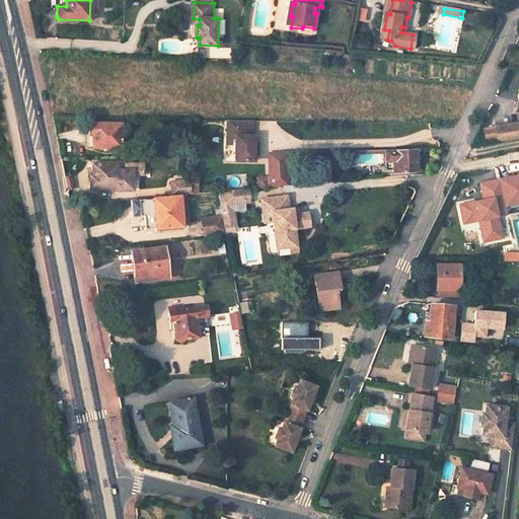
[(166,13),(157,12),(156,27),(165,28),(166,13)]
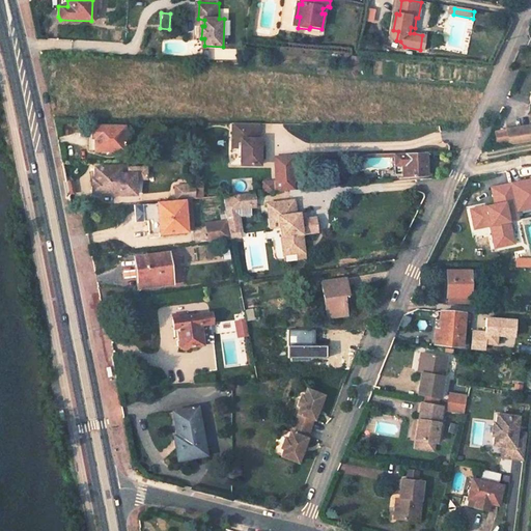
[(373,68),(387,71),(389,62),(375,59),(373,68)]
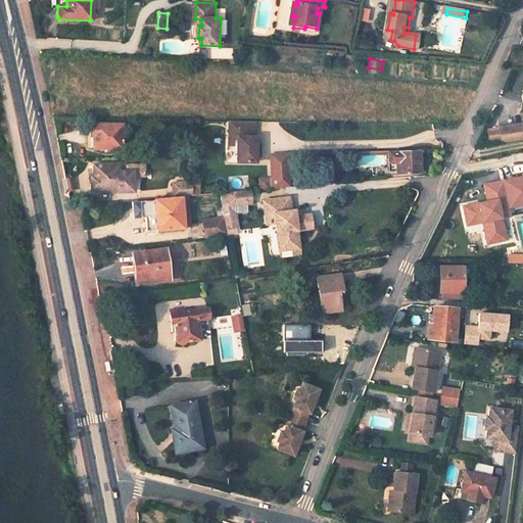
[(253,123),(229,123),(229,138),(234,138),(234,145),(237,146),(236,162),(255,163),(255,138),(253,138),(253,123)]
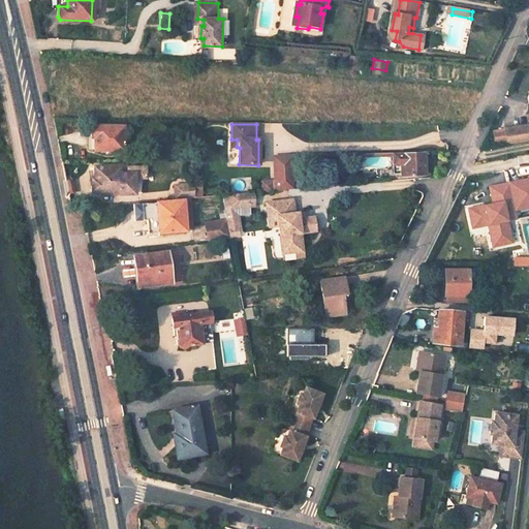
[(123,127),(90,126),(90,137),(93,138),(93,151),(123,151),(123,127)]
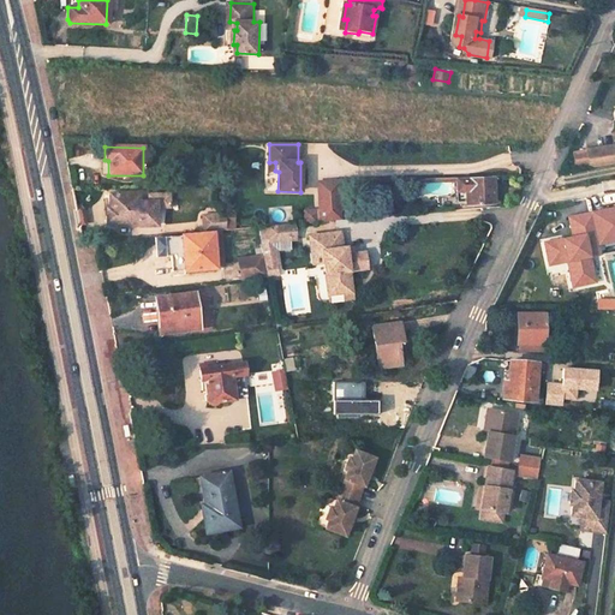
[(605,147),(587,149),(590,167),(608,165),(605,147)]
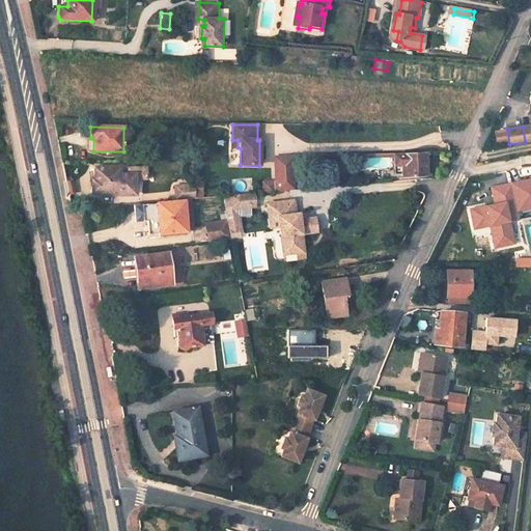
[(400,176),(426,175),(425,155),(399,156),(400,173),(400,176)]
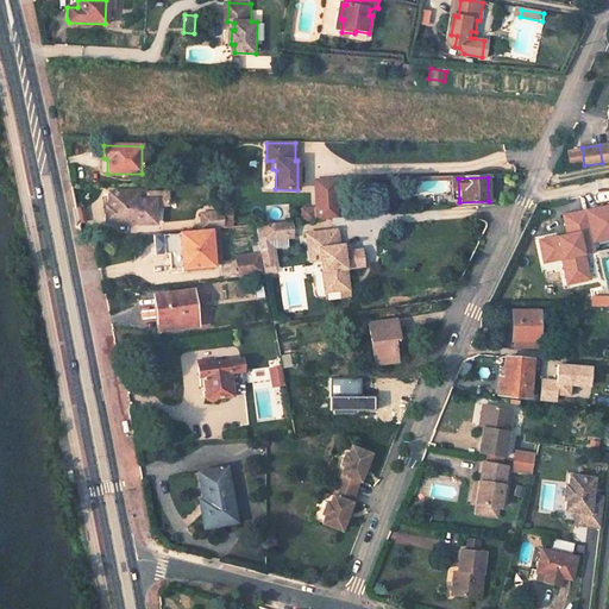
[(334,180),(314,181),(316,220),(338,218),(334,180)]
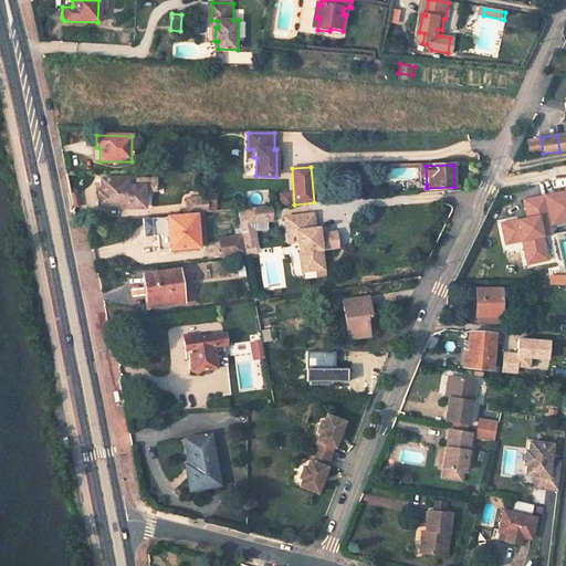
[(127,178),(101,179),(101,190),(96,190),(97,206),(127,206),(127,208),(145,208),(144,189),(144,187),(137,187),(127,187),(127,178)]
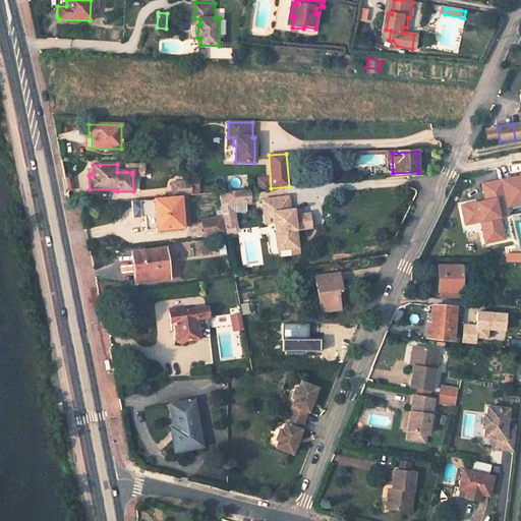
[(143,165),(128,165),(126,168),(126,172),(132,172),(132,174),(145,174),(143,165)]
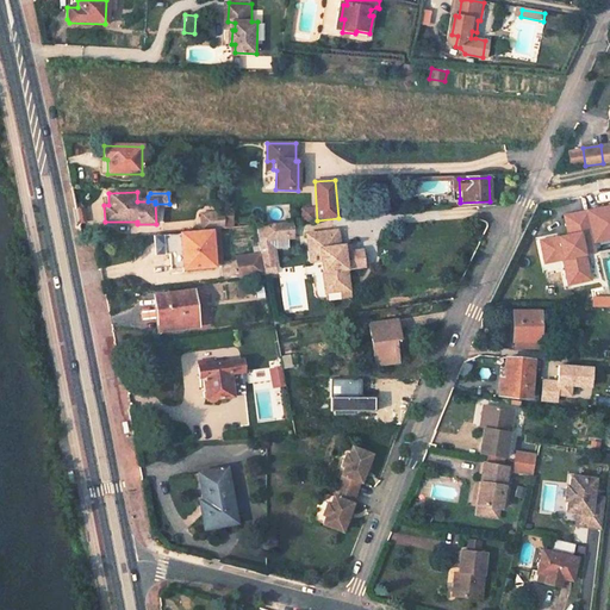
[(609,204),(586,210),(595,243),(609,240),(609,204)]
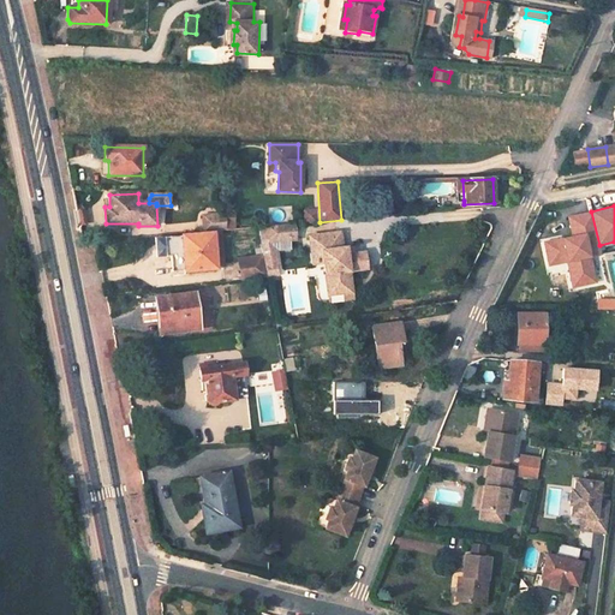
[(563,239),(544,243),(548,262),(556,260),(557,263),(567,261),(569,273),(574,274),(577,285),(595,281),(589,256),(601,254),(599,245),(591,212),(569,218),(574,243),(565,245),(563,239)]
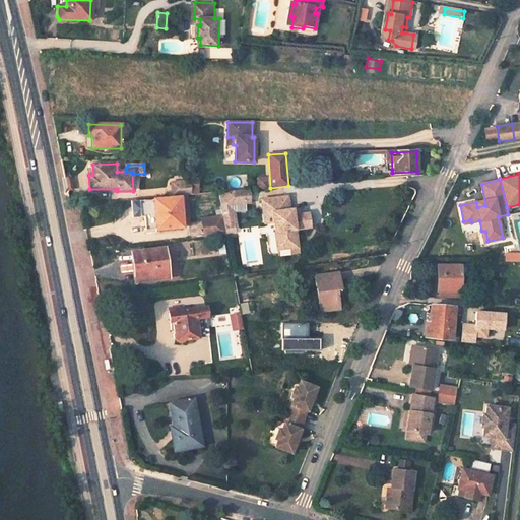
[(182,182),(165,184),(166,197),(183,195),(182,182)]
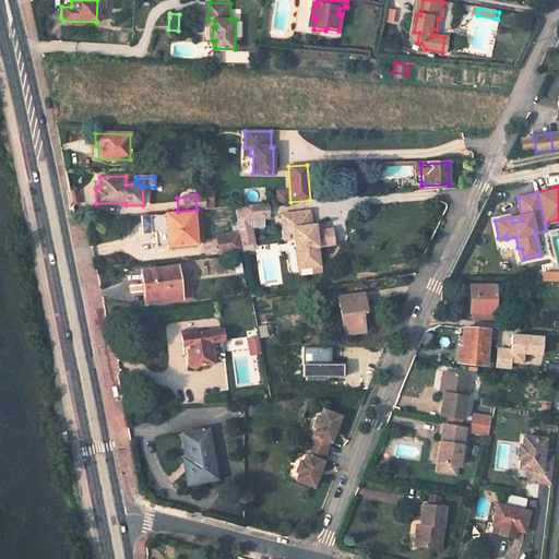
[(263,204),(234,206),(236,222),(250,221),(250,217),(264,216),(263,204)]
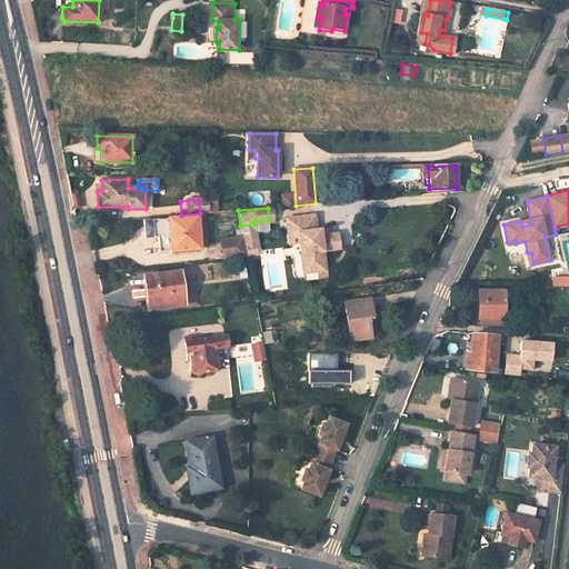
[(315,215),(286,219),(288,233),(298,232),(299,242),(303,268),(326,265),(323,251),(340,248),(338,233),(327,235),(326,228),(316,230),(315,215)]
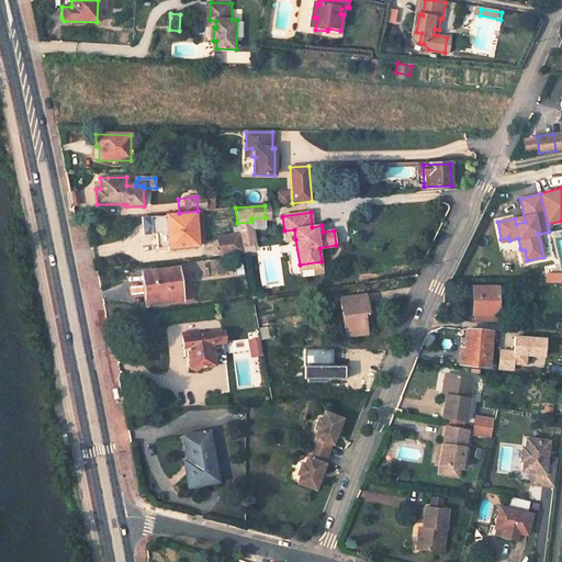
[(201,213),(194,214),(198,244),(197,245),(204,245),(201,213)]
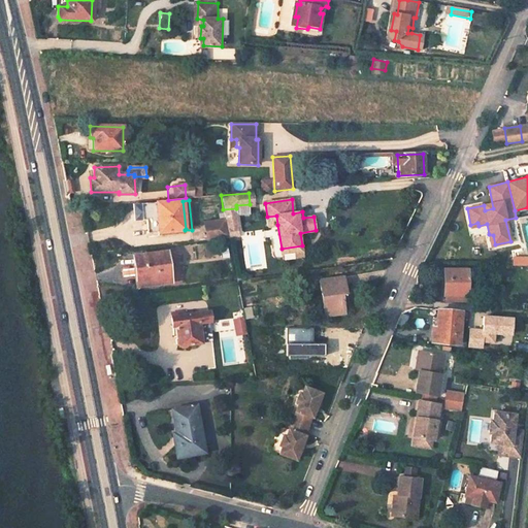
[(183,201),(155,203),(157,219),(145,220),(146,233),(185,230),(186,229),(183,201)]
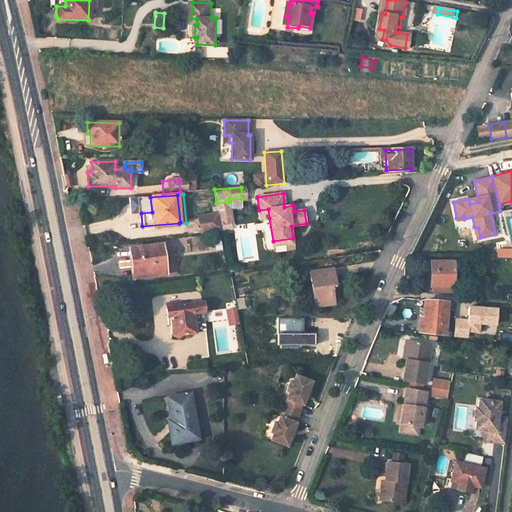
[(268,209),(259,210),(260,220),(269,218),(268,209)]
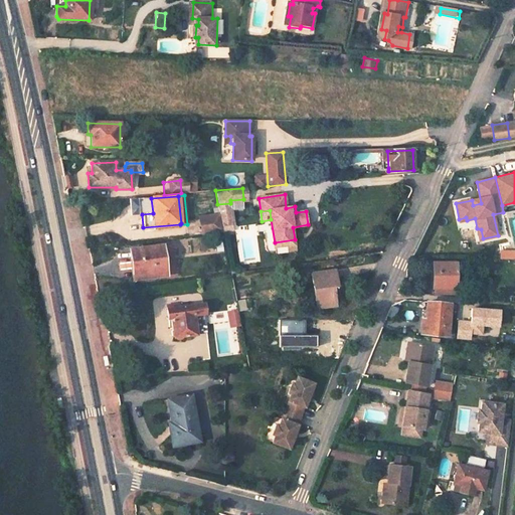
[(220,215),(200,217),(202,235),(223,233),(220,215)]
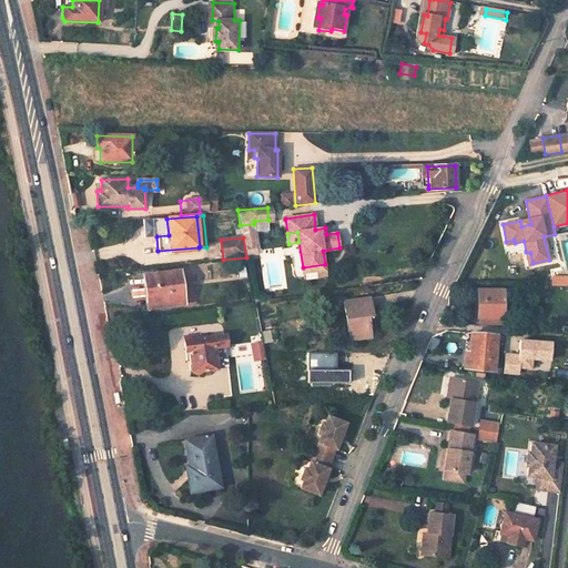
[(325,264),(303,267),(304,274),(325,271),(325,264)]
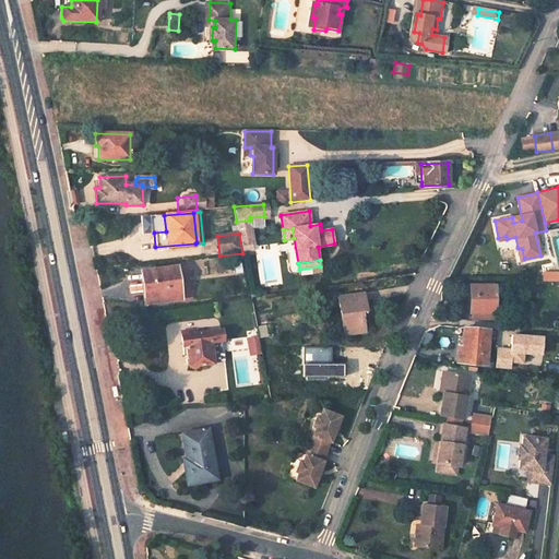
[(233,273),(241,272),(240,262),(233,263),(233,273)]
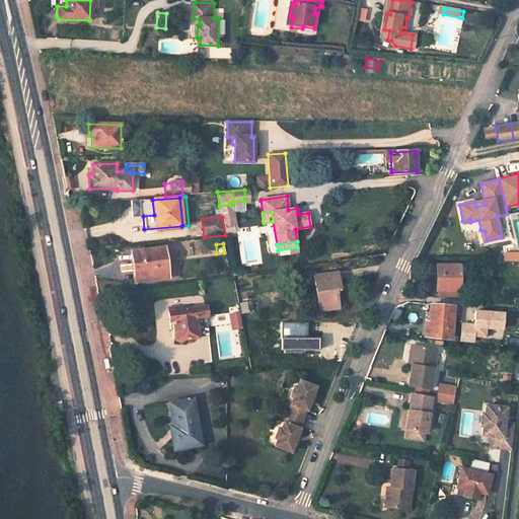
[(162,248),(130,253),(135,283),(167,278),(162,248)]
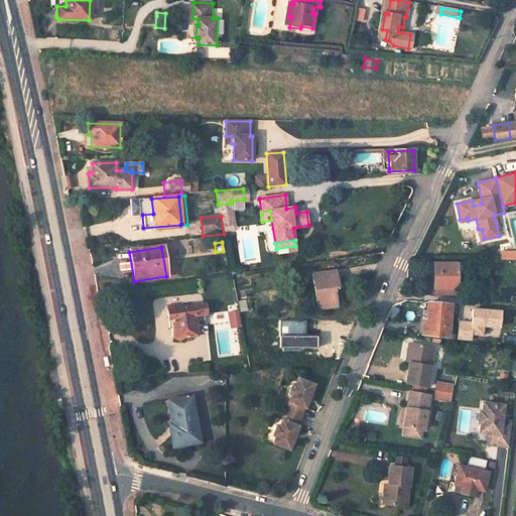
[(515,260),(515,250),(499,250),(499,260),(515,260)]
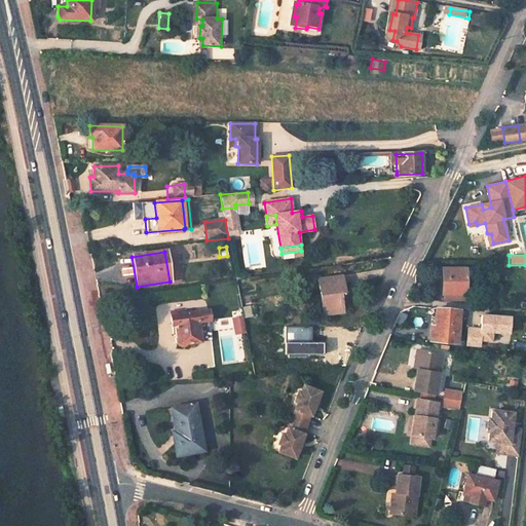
[(443,269),(443,294),(464,295),(464,269),(443,269)]
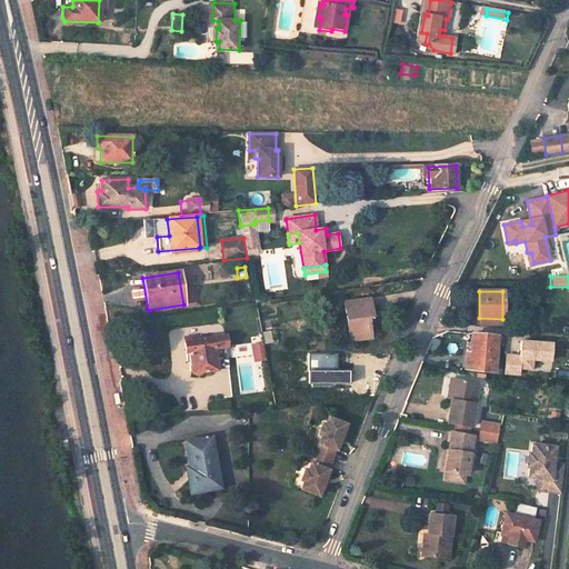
[(341,302),(348,343),(371,339),(367,318),(371,318),(368,298),(341,302)]
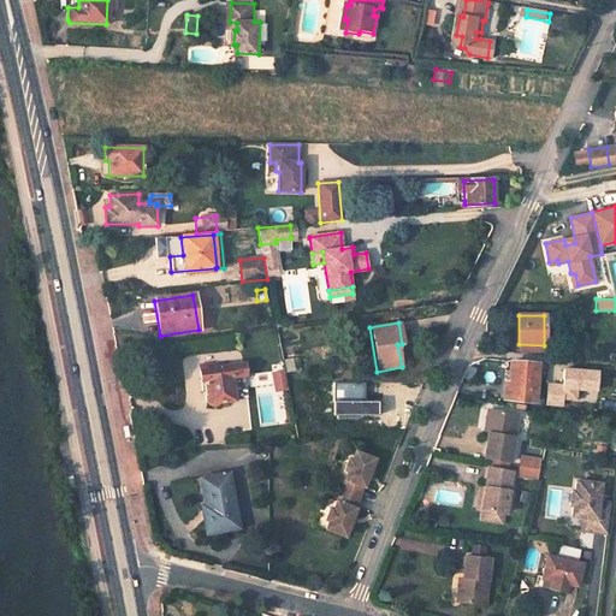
[(504,383),(503,398),(534,401),(538,365),(510,363),(509,383),(504,383)]
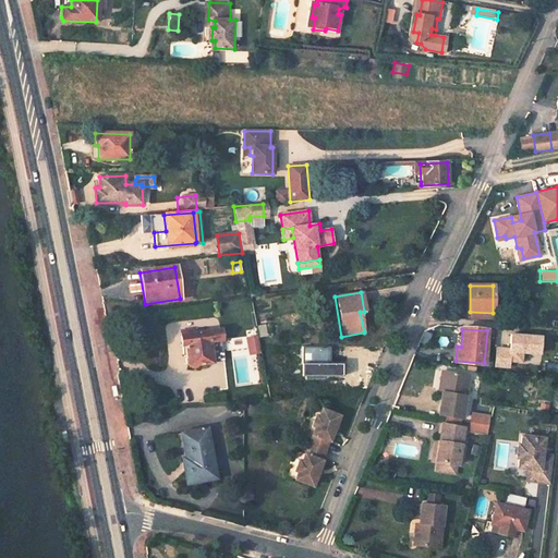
[(208,330),(180,335),(182,346),(185,346),(187,360),(185,363),(185,365),(189,368),(192,367),(193,364),(211,362),(208,330)]
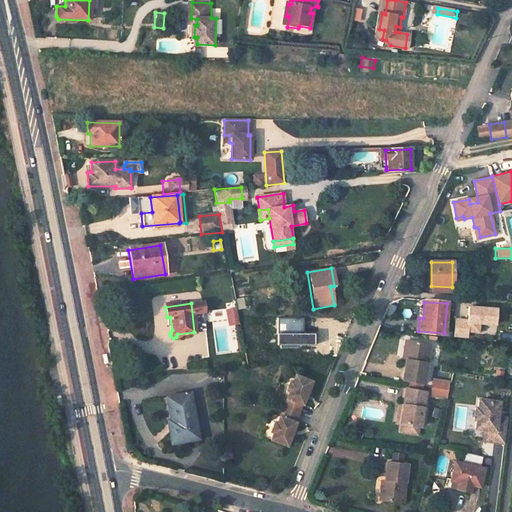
[(453,316),(451,337),(467,338),(467,331),(478,332),(479,325),(494,326),(496,307),(465,304),(464,317),(453,316)]
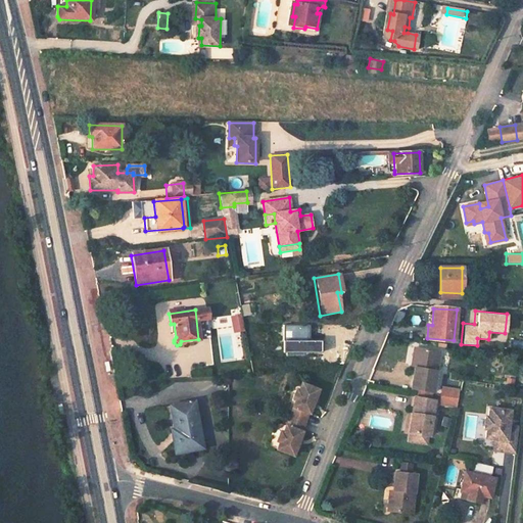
[(242,316),(235,317),(238,331),(244,330),(242,316)]
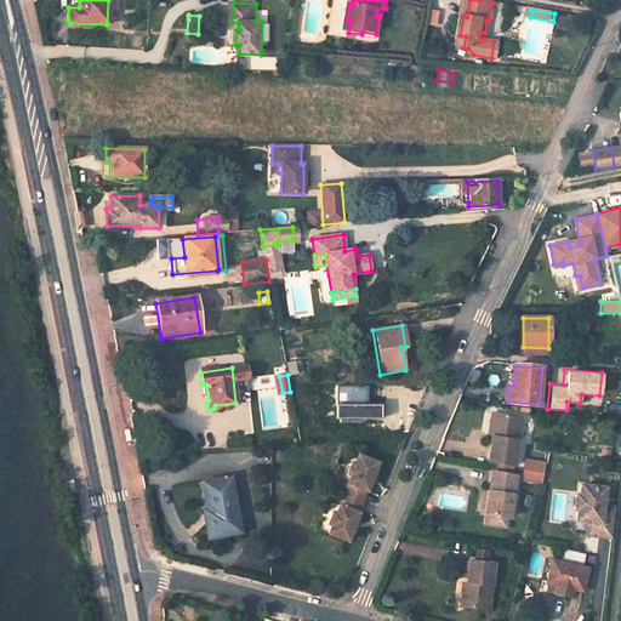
[(491,436),(488,461),(516,466),(523,419),(496,414),(491,436)]
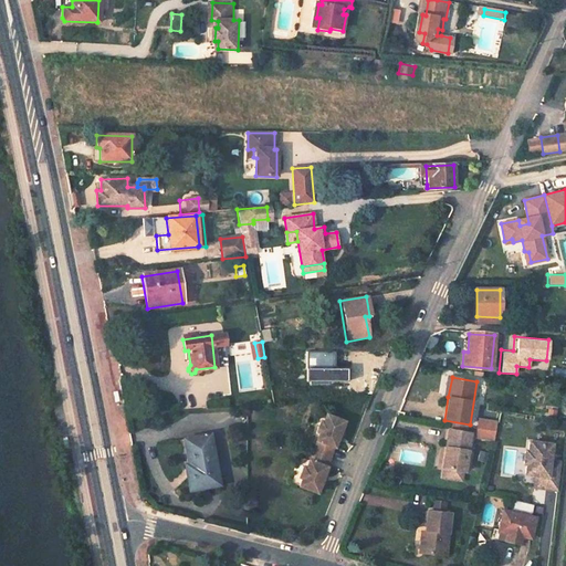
[(344,425),(325,417),(322,425),(320,423),(315,435),(318,436),(315,443),(316,443),(307,464),(307,463),(304,471),(301,470),(297,481),(300,482),(297,489),(316,496),(344,425)]
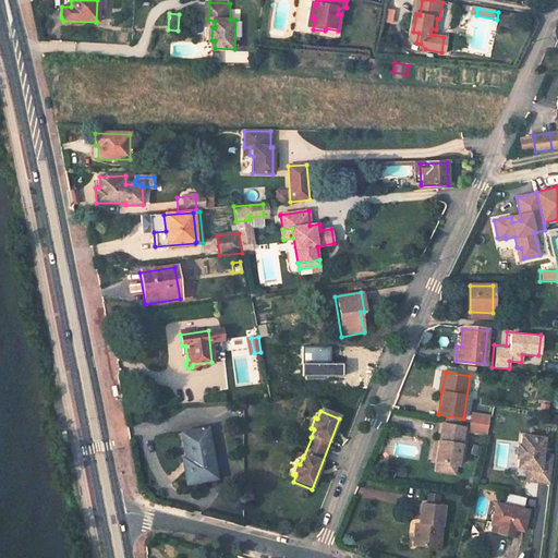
[(493,417),(472,414),(470,423),(490,426),(493,417)]
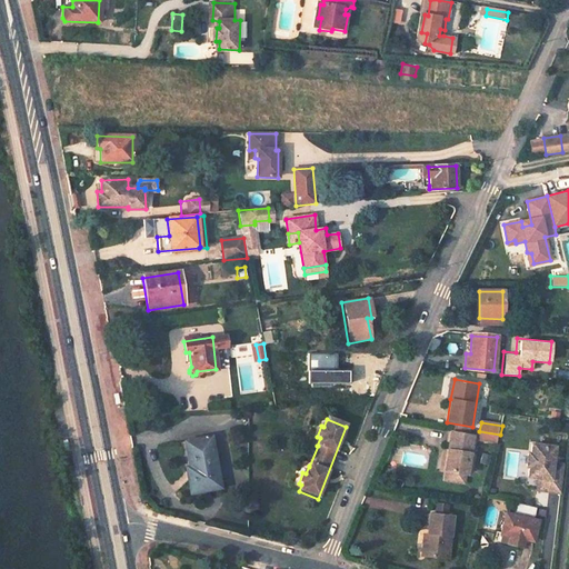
[(568,436),(568,433),(568,423),(560,422),(558,433),(568,436)]
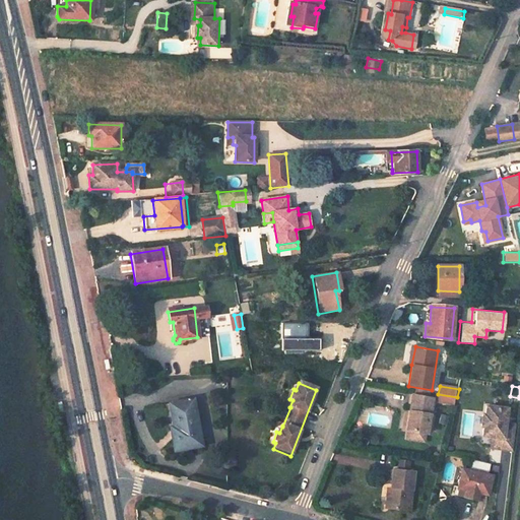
[(437,402),(455,405),(457,397),(438,394),(437,402)]
